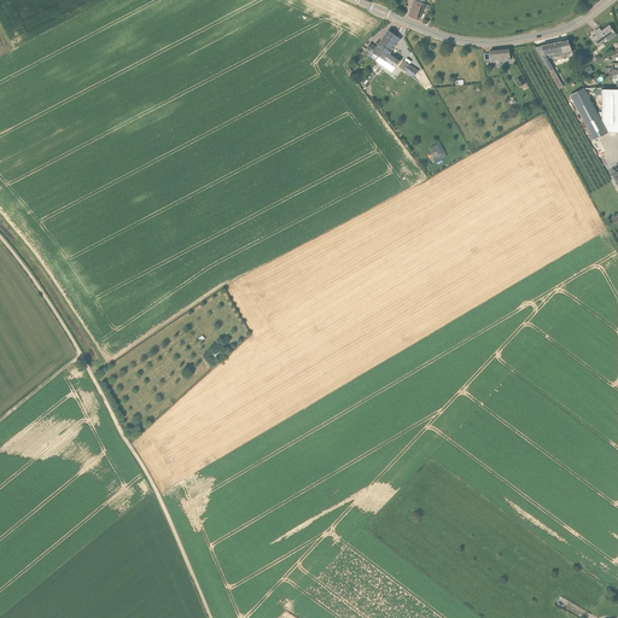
[(414,0),(413,5),(409,16),(408,17),(419,21),(425,0),(414,0)]
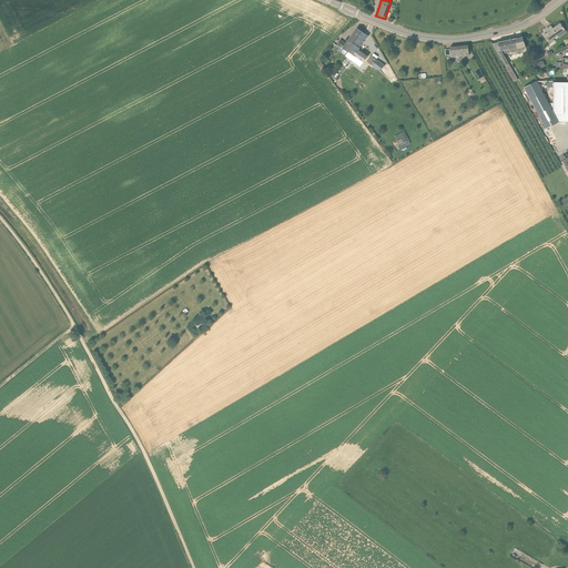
[(560,23),(553,29),(550,26),(546,30),(548,33),(545,37),(544,36),(549,43),(554,40),(557,37),(558,38),(566,32),(560,23)]
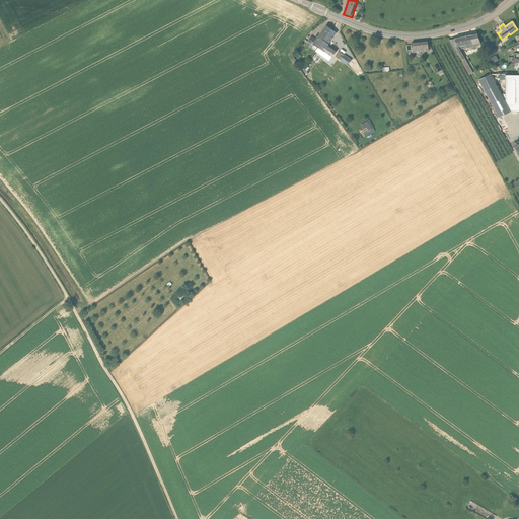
[(318,48),(330,29),(325,26),(316,40),(311,36),(307,42),(310,44),(308,47),(315,51),(318,48)]
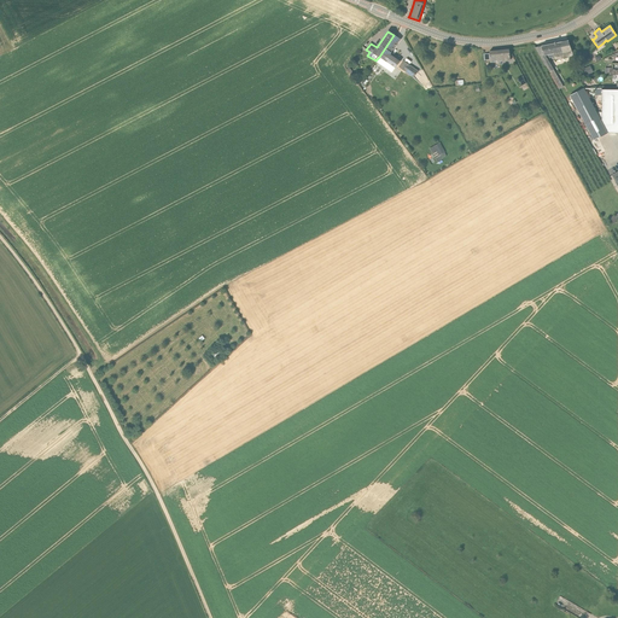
[(389,54),(400,40),(394,35),(379,57),(386,62),(396,68),(400,62),(389,54)]
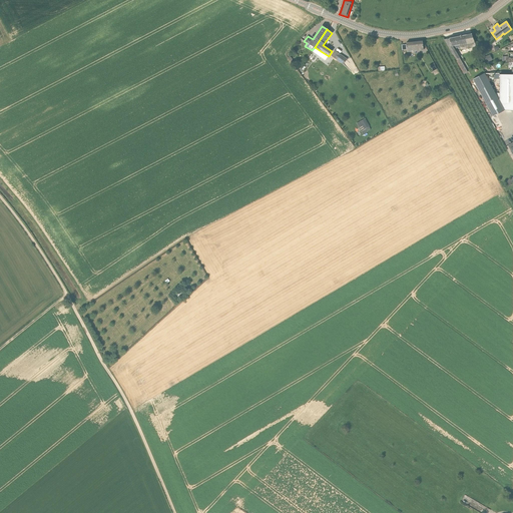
[(472,34),(444,39),(453,54),(454,54),(458,61),(457,62),(464,74),(468,72),(454,48),(460,47),(461,49),(476,46),(472,34)]
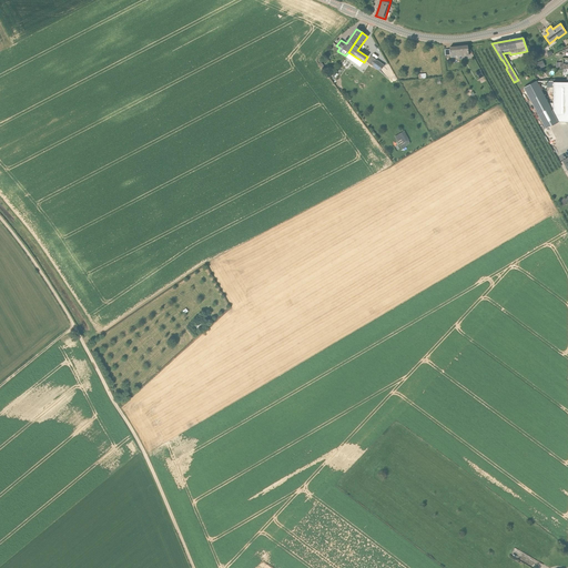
[(468,46),(449,48),(450,58),(469,56),(468,46)]
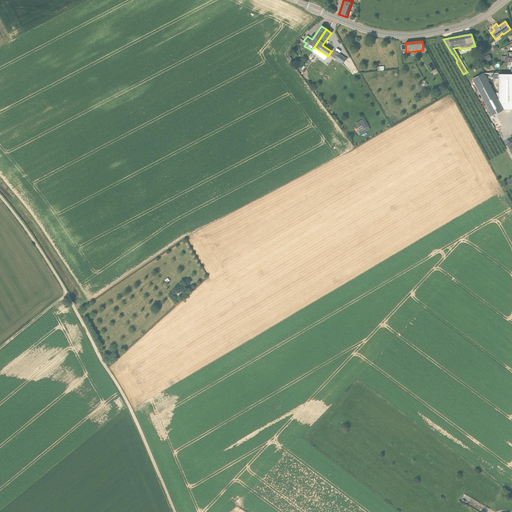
[(330,55),(336,60),(340,54),(334,50),(330,55)]
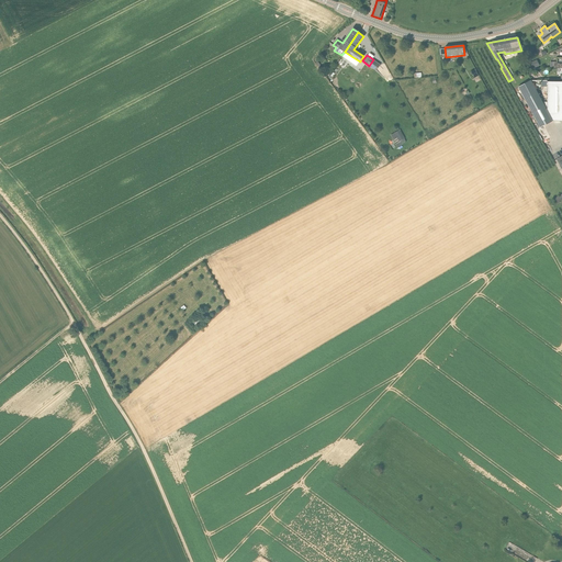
[(539,66),(537,59),(530,63),(532,68),(539,66)]
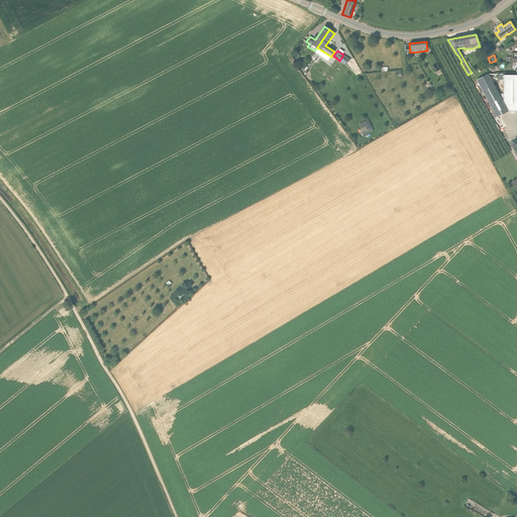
[(497,117),(508,111),(488,74),(477,80),(492,108),(495,114),(497,117)]
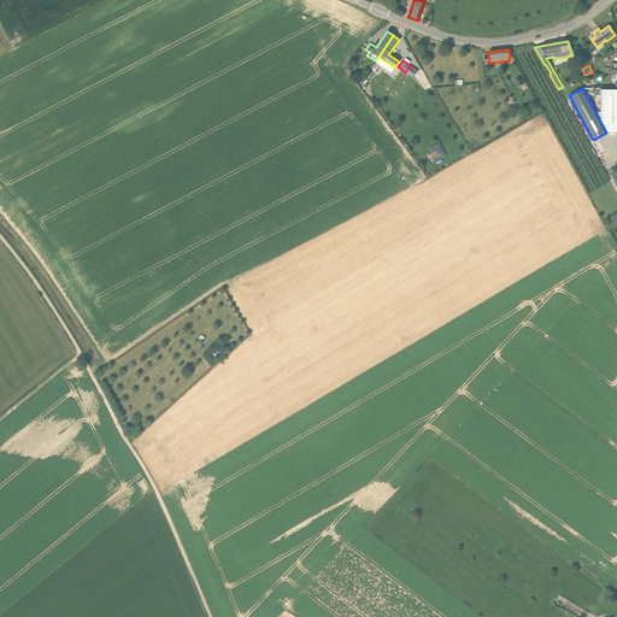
[(603,123),(607,133),(616,131),(616,89),(601,89),(603,123)]
